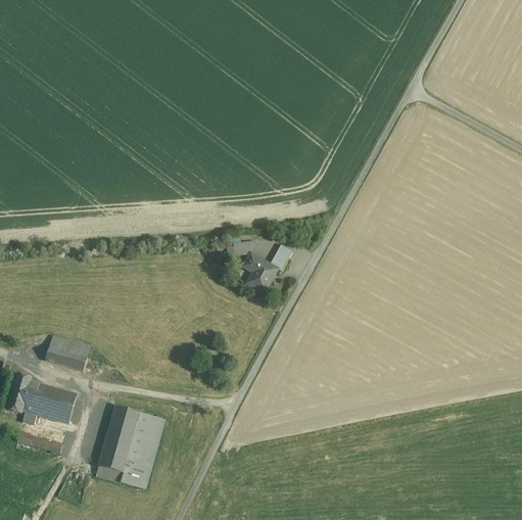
[(281,267),(251,250),(242,267),(252,272),(246,283),(266,294),(281,267)]
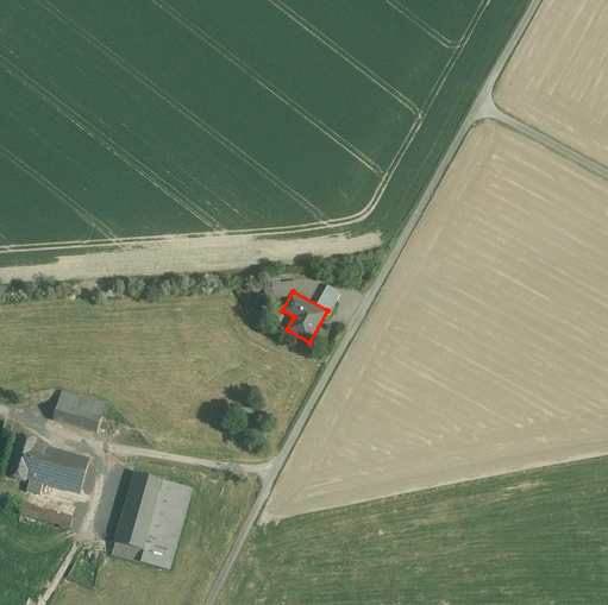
[(101,415),(57,402),(52,417),(96,432),(101,415)]
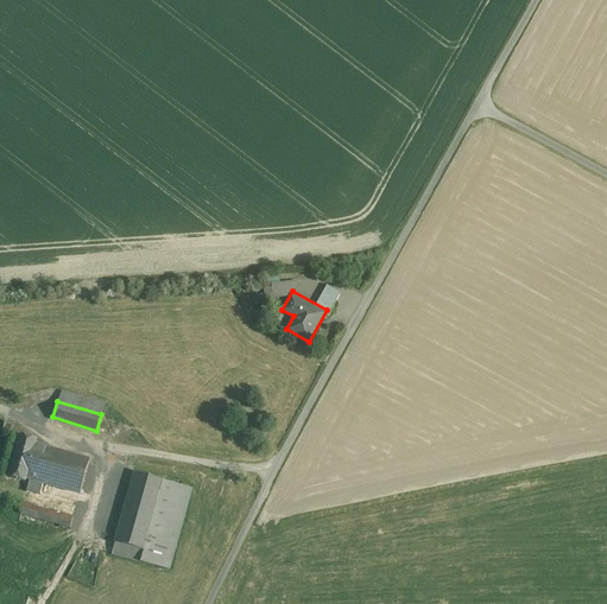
[(36,439),(19,434),(8,475),(25,479),(25,476),(36,443),(36,439)]
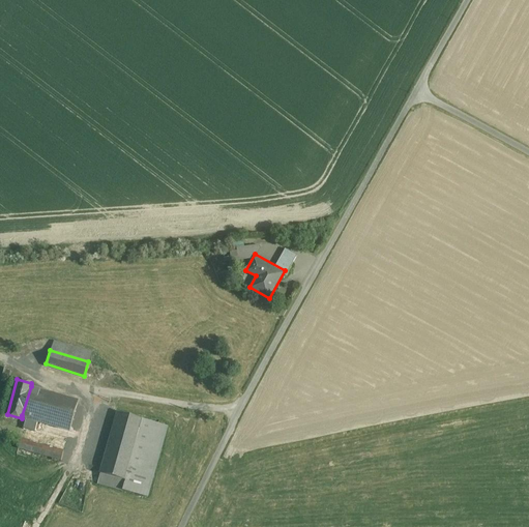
[(77,399),(31,386),(22,415),(26,416),(36,419),(68,429),(77,399)]
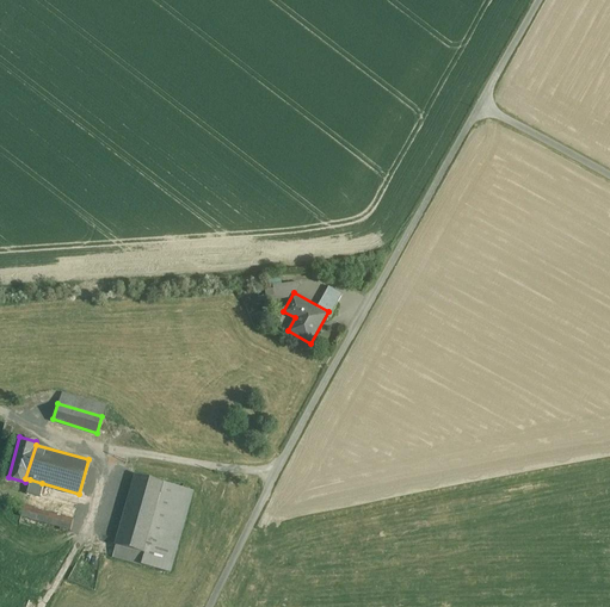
[(164,481),(135,472),(111,555),(141,563),(164,481)]
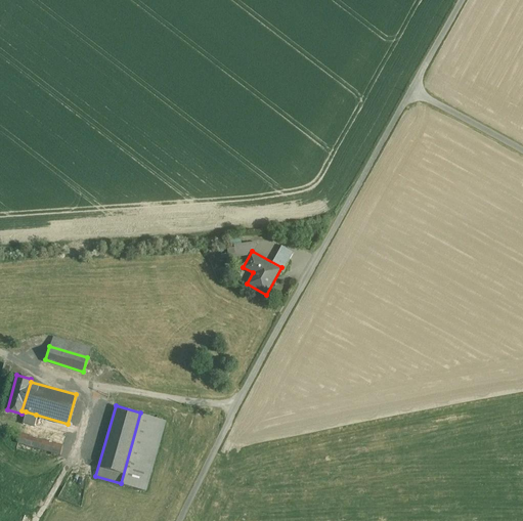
[(64,433),(34,424),(36,415),(26,411),(16,441),(59,452),(64,433)]
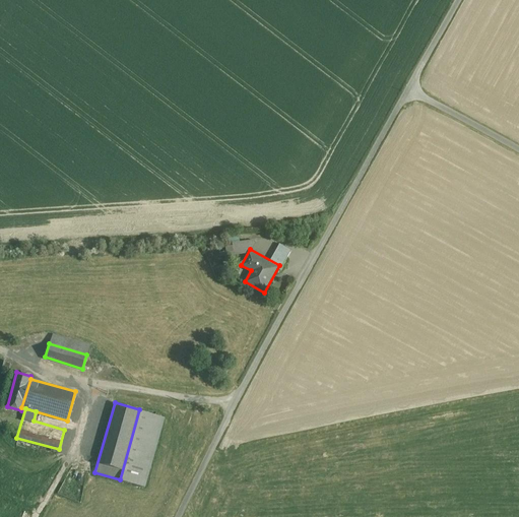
[(163,416),(139,409),(120,479),(143,486),(163,416)]
